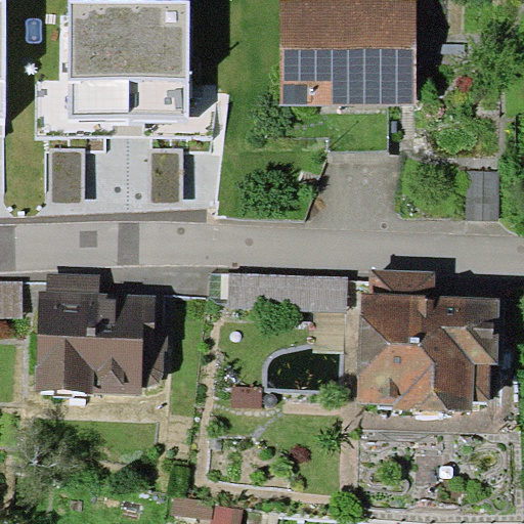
[(280,0),(281,103),(417,102),(416,0),(280,0)]
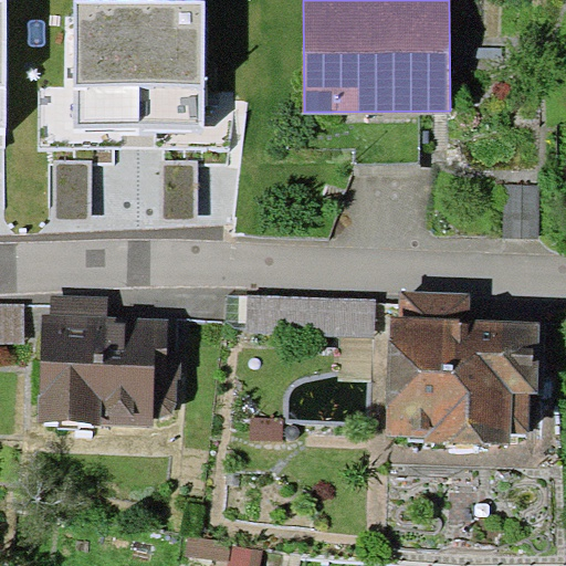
[(202,2),(76,1),(76,127),(202,127),(202,2)]
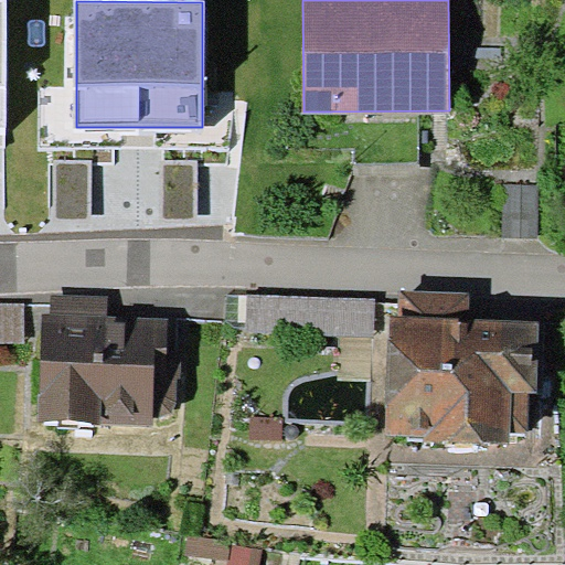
[(512,432),(529,432),(530,391),(537,392),(540,320),(470,318),(471,292),(401,290),(400,313),(391,313),(387,433),(426,434),(425,439),(512,441),(512,432)]
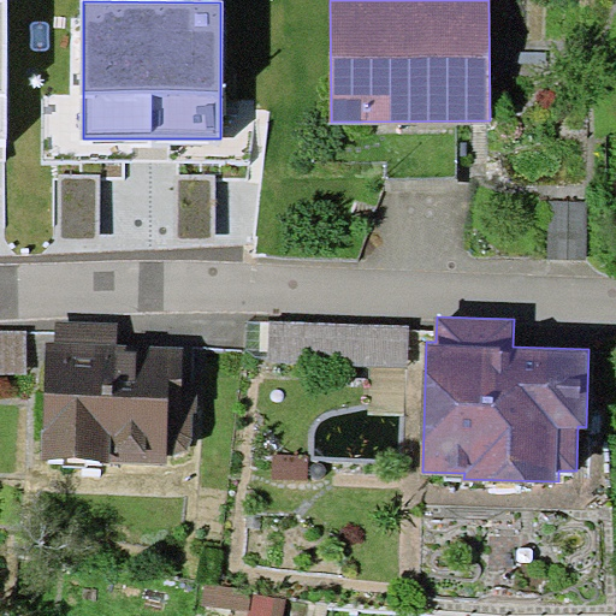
[(409,367),(412,324),(270,318),(267,361),(409,367)]
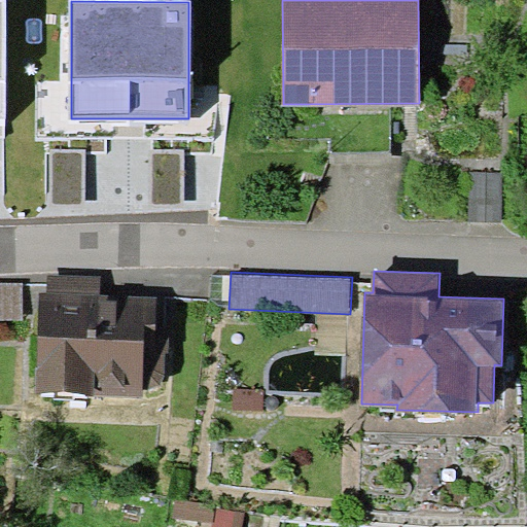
[(39,290),(37,389),(144,395),(145,388),(147,388),(152,386),(159,384),(163,380),(166,373),(166,351),(170,351),(170,325),(156,325),(157,295),(102,292),(102,275),(47,273),(47,291),(39,290)]
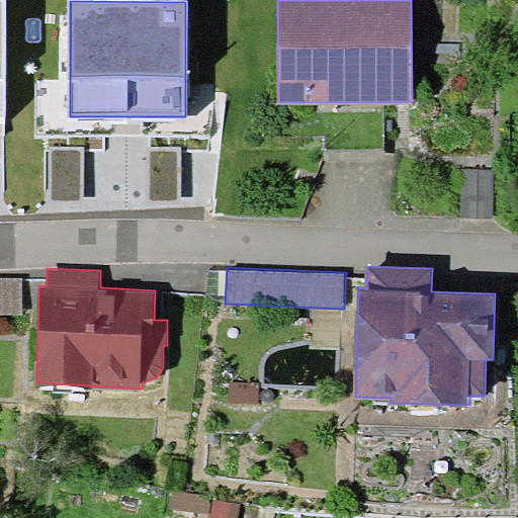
[(0,311),(22,311),(22,277),(0,276),(0,311)]
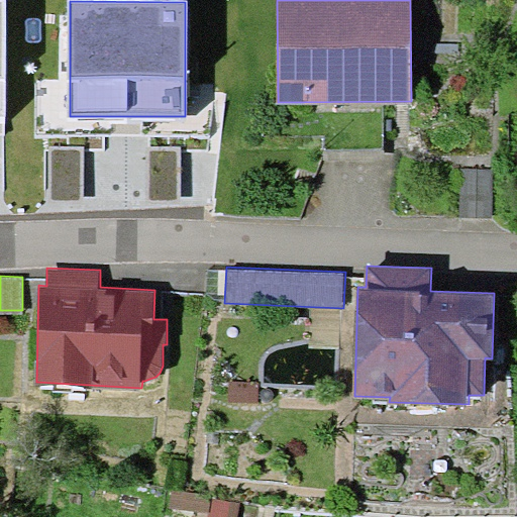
[(261,382),(229,382),(229,402),(261,402),(261,382)]
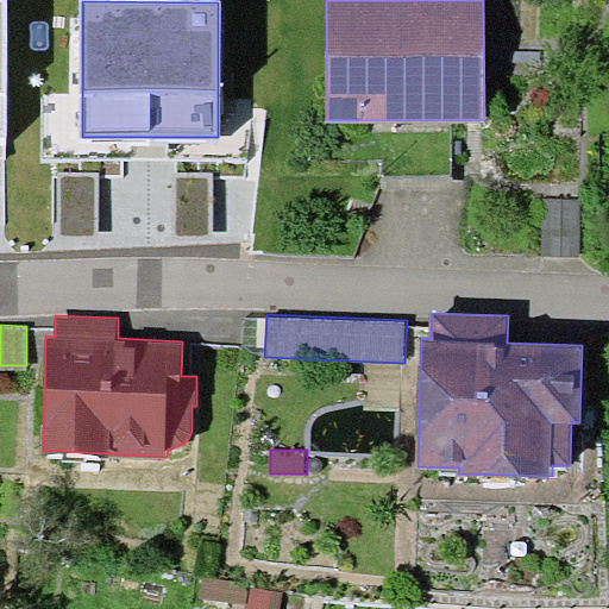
[(250,583),(201,577),(199,598),(248,603),(249,589),(250,583)]
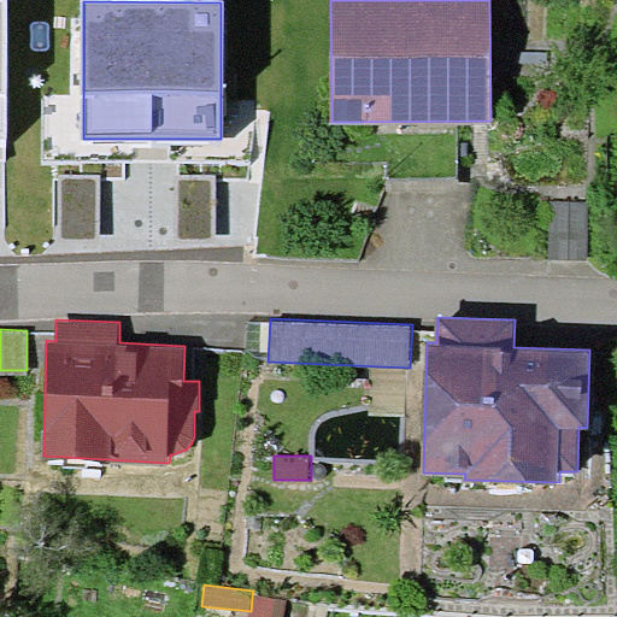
[(285,616),(286,600),(252,597),(251,611),(250,616),(285,616)]
